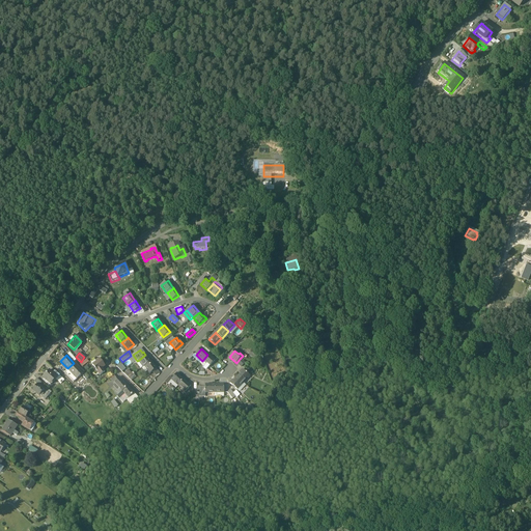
[(150,362),(145,355),(139,360),(144,367),(150,362)]
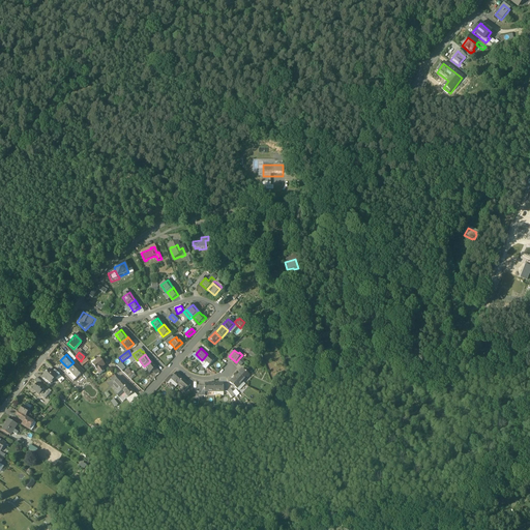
[(214,360),(207,354),(202,360),(209,366),(214,360)]
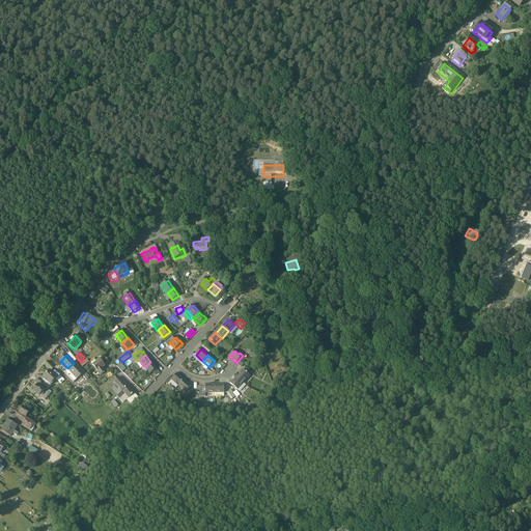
[(100,359),(95,361),(96,362),(92,365),(101,375),(107,371),(104,367),(105,366),(100,359)]
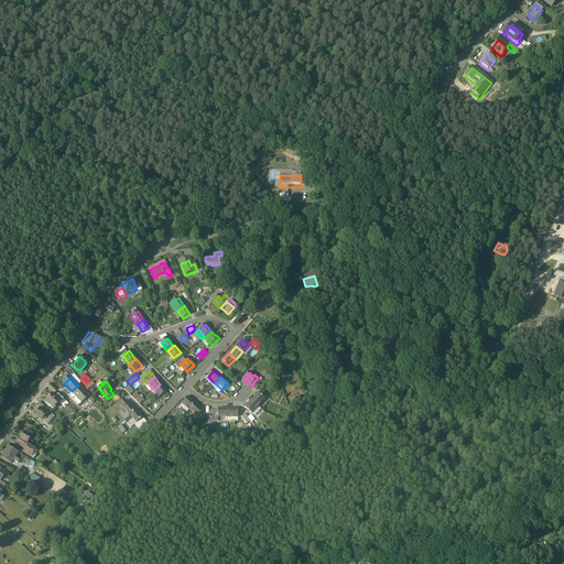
[(128,384),(125,389),(130,396),(134,391),(128,384)]
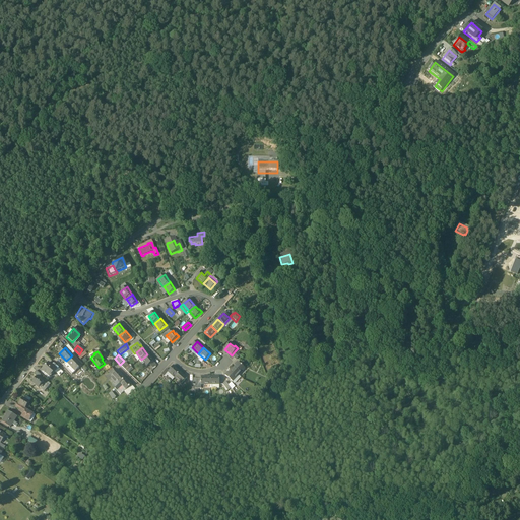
[(147,354),(142,359),(147,366),(150,364),(153,362),(148,354),(147,354)]
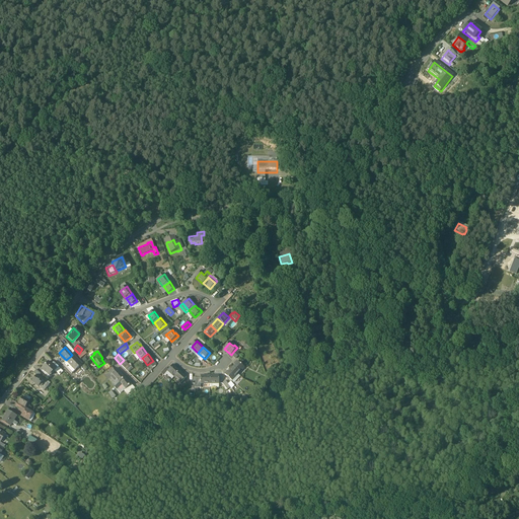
[(81,365),(72,355),(66,360),(67,361),(75,370),(80,366),(81,365)]
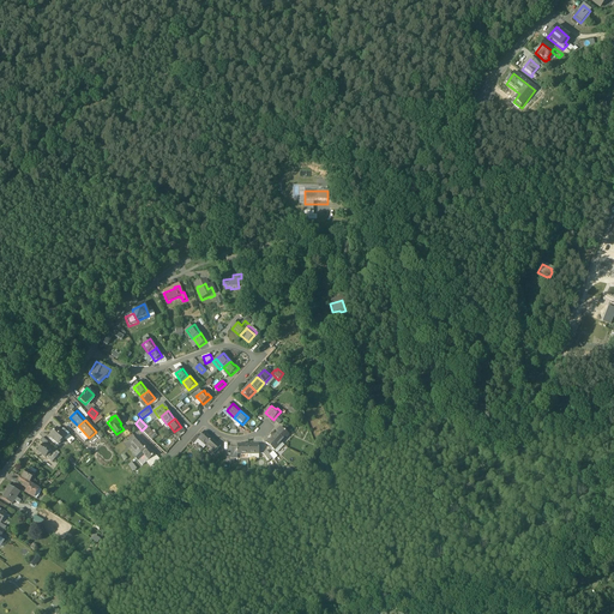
[(89,438),(79,427),(74,432),(85,441),(89,438)]
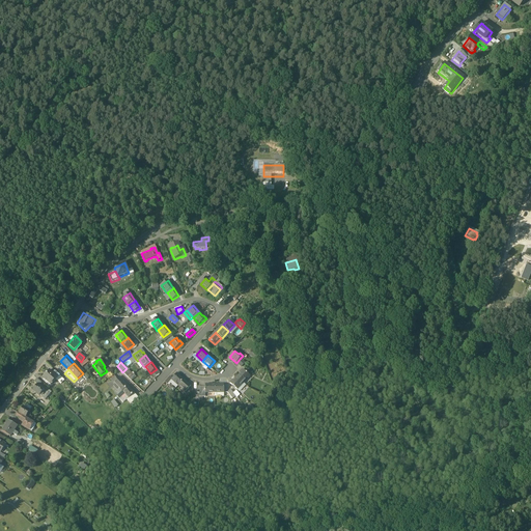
[(52,373),(49,370),(43,376),(51,385),(56,379),(57,378),(52,373)]
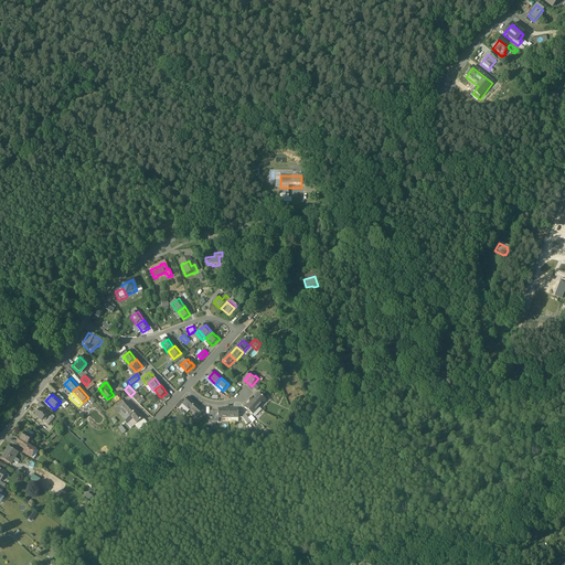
[(68,404),(59,394),(55,397),(61,402),(60,403),(64,408),(68,404)]
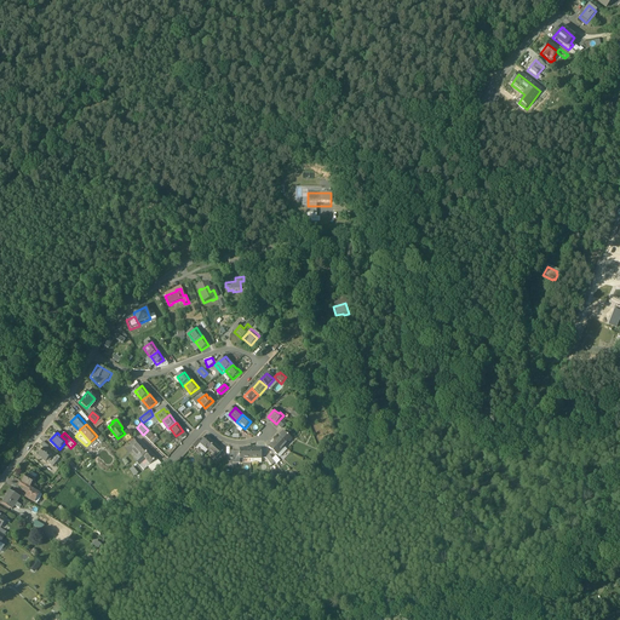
[(291,440),(283,432),(280,436),(281,437),(277,441),(283,448),(291,440)]
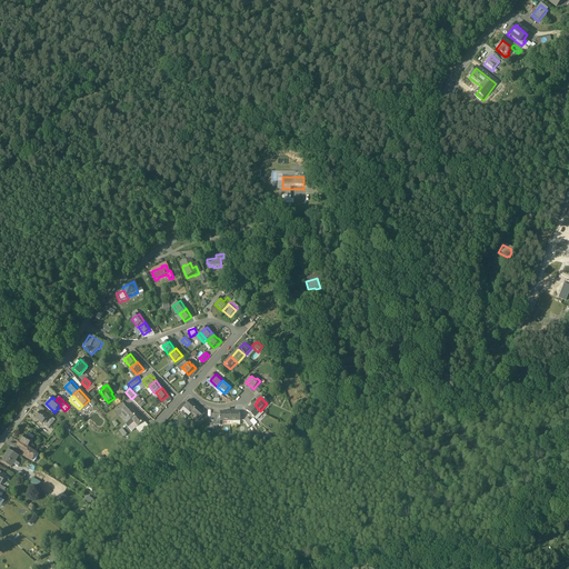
[(197,408),(190,401),(185,408),(191,415),(197,408)]
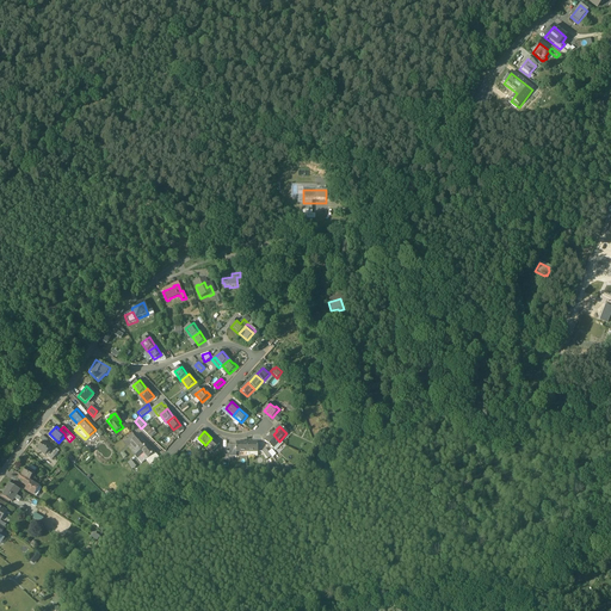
[(279,442),(273,434),(270,439),(269,438),(265,442),(266,443),(272,449),(279,442)]
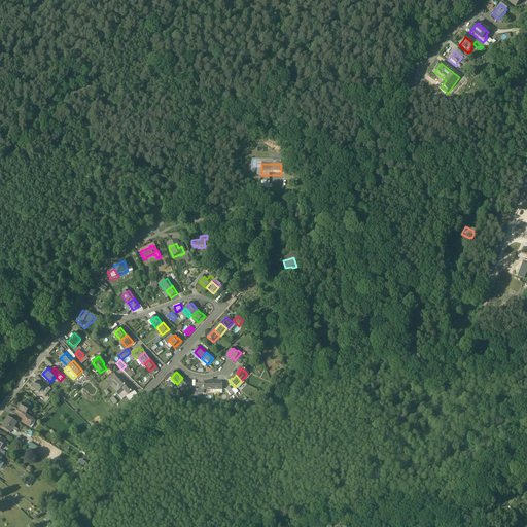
[(127,384),(120,377),(115,383),(120,389),(121,389),(127,384)]
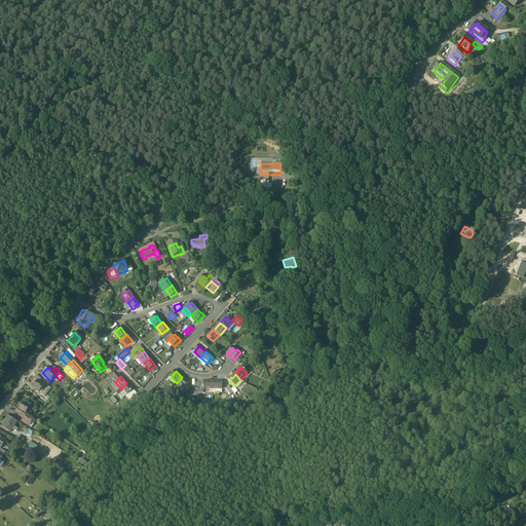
[(182,377),(177,383),(184,389),(189,383),(182,377)]
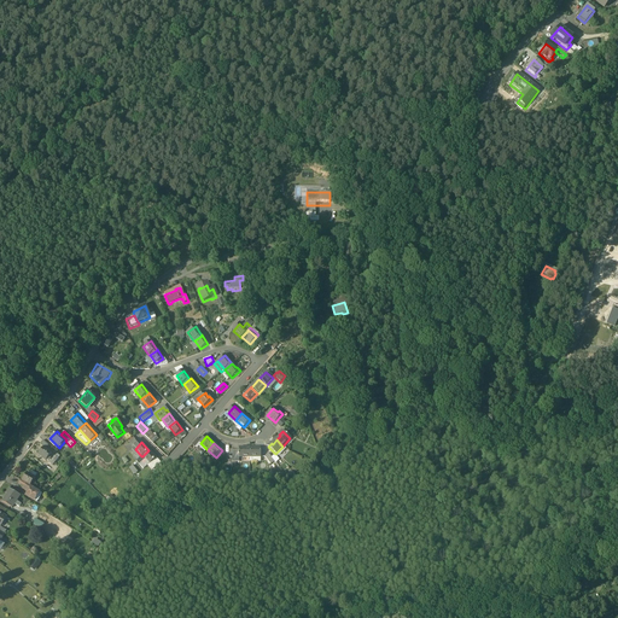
[(44,447),(38,454),(41,456),(46,460),(48,456),(51,453),(45,448),(44,447)]
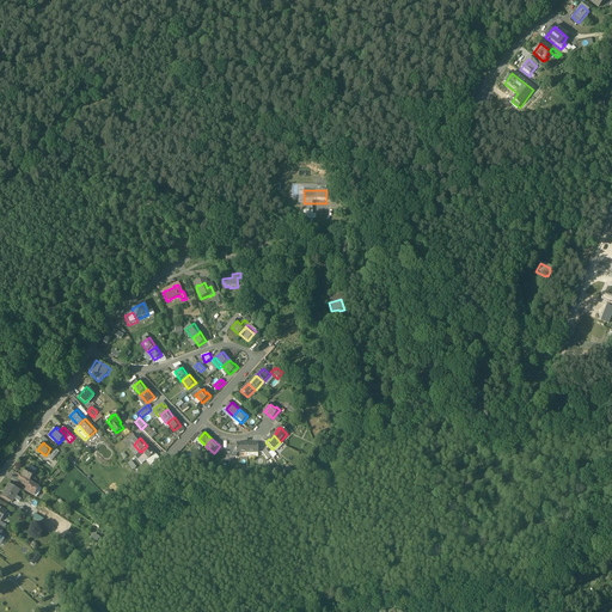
[(155,454),(148,446),(147,446),(141,452),(148,460),(155,454)]
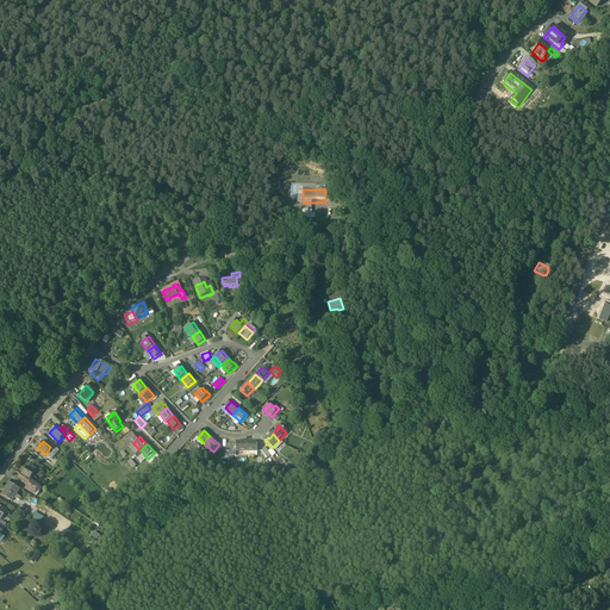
[(26,466),(22,473),(26,477),(30,478),(35,472),(26,466)]
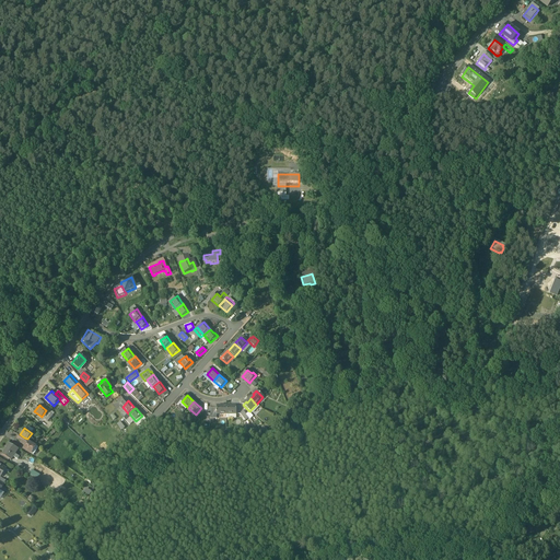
[(32,433),(27,439),(36,445),(41,439),(32,433)]
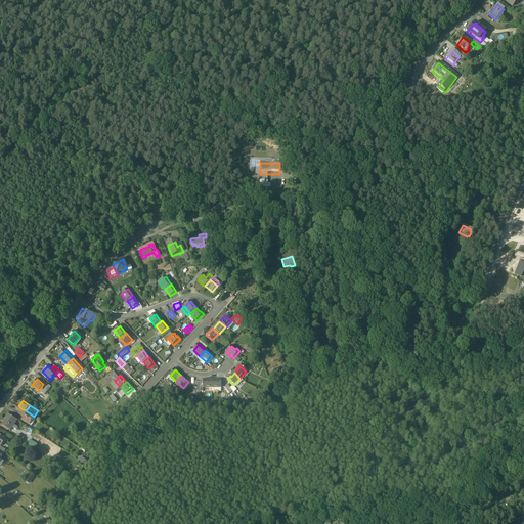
[(26,410),(23,409),(20,411),(19,413),(23,416),(23,417),(24,417),(22,420),(29,424),(34,417),(26,410)]
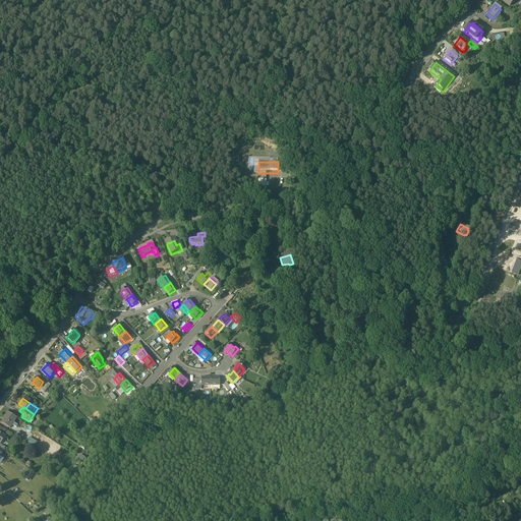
[(16,417),(7,411),(5,415),(6,416),(2,422),(9,427),(16,417)]
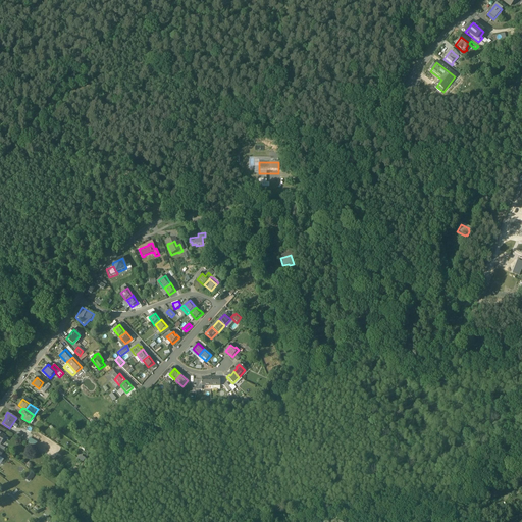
[(28,442),(35,447),(38,442),(30,438),(28,442)]
